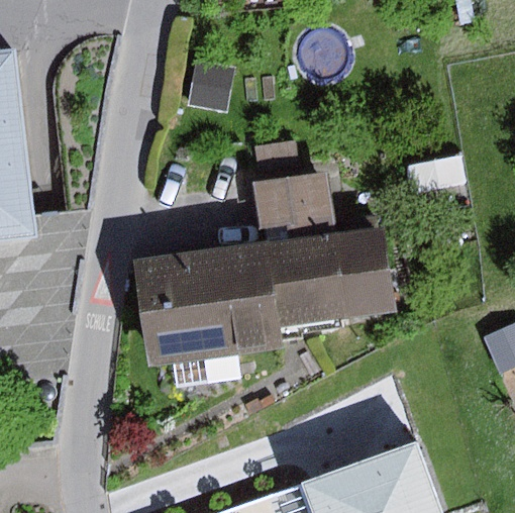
[(19,49),(0,50),(0,238),(37,235),(35,211),(19,49)]
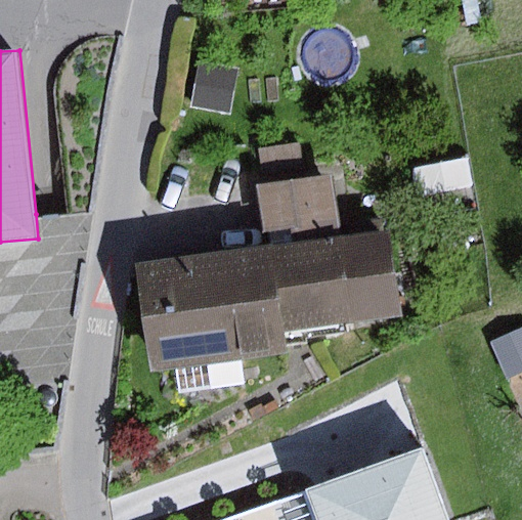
[(237,67),(199,58),(189,104),(228,112),(237,67)]
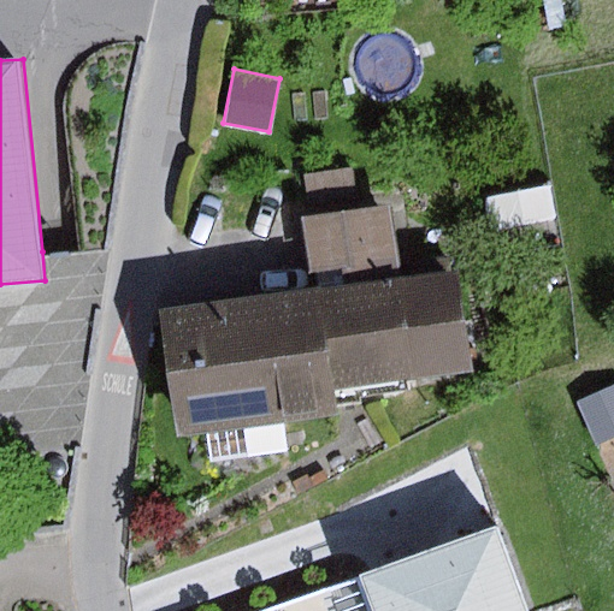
[(350,165),(302,172),(307,202),(354,195),(350,165)]
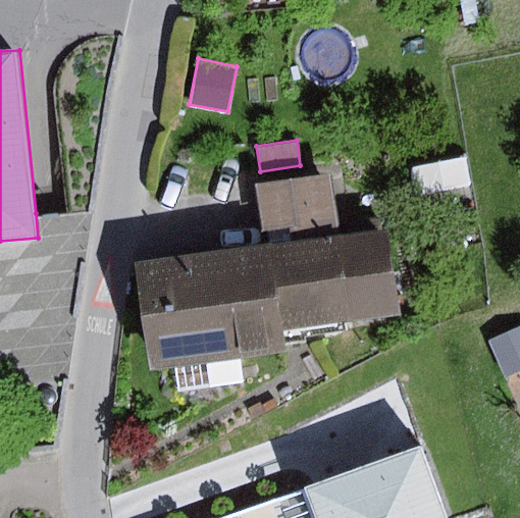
[(330,170),(253,182),(262,244),(269,243),(340,234),(330,170)]
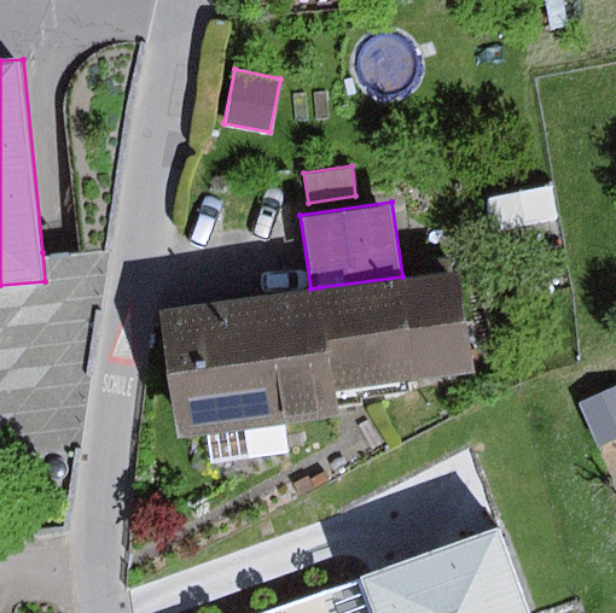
[(402,276),(319,287),(327,350),(333,390),(474,371),(459,268),(402,276)]
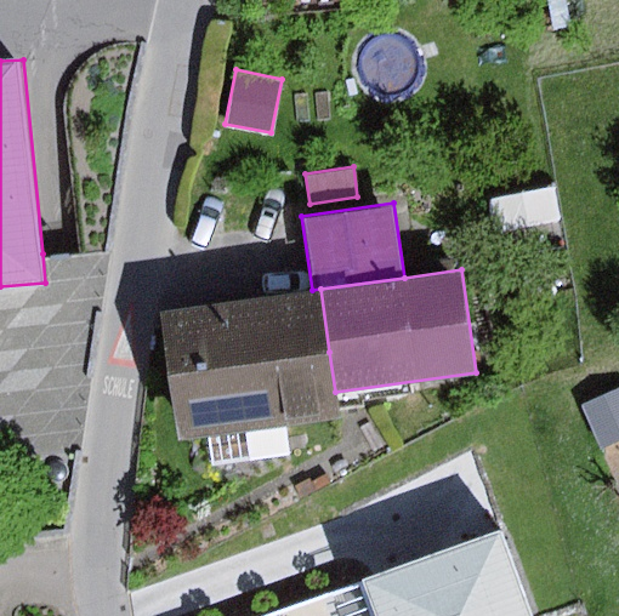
[(171,375),(329,352),(321,289),(312,290),(162,312),(171,375)]
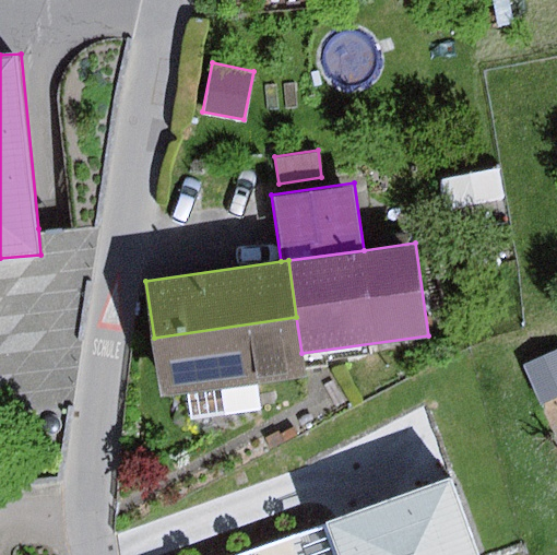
[(296,317),(154,338),(161,390),(184,387),(188,416),(259,406),(256,378),(304,372),(301,353),(296,317)]
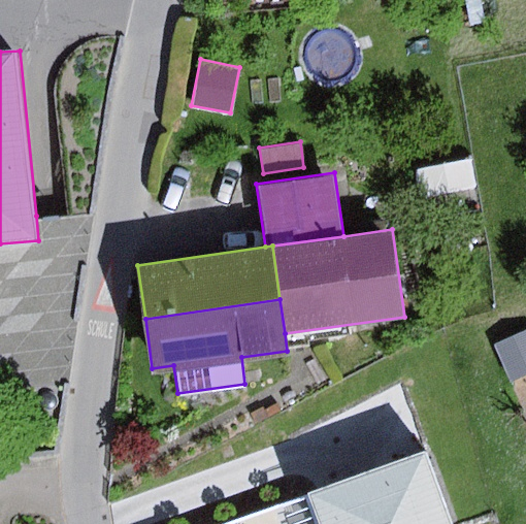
[(525,328),(494,342),(510,379),(525,370),(525,328)]
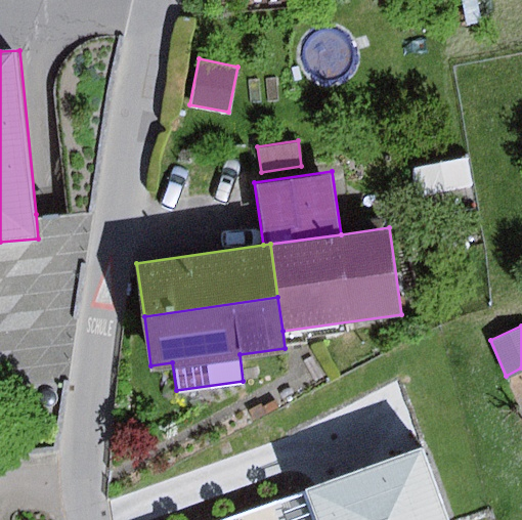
[(445,519),(422,452),(308,493),(317,519),(445,519)]
